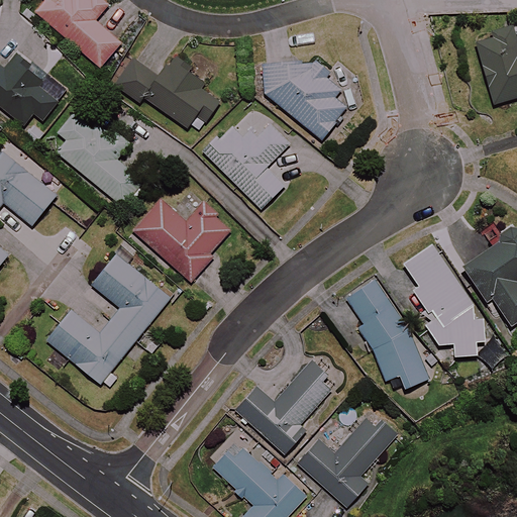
[(45,0),(47,1),(36,14),(102,68),(122,43),(95,22),(110,4),(105,0),(45,0)]
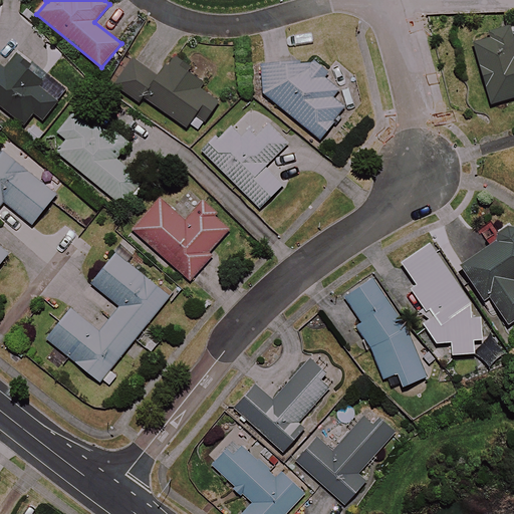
[(513,30),(474,42),(492,105),(513,98),(513,30)]
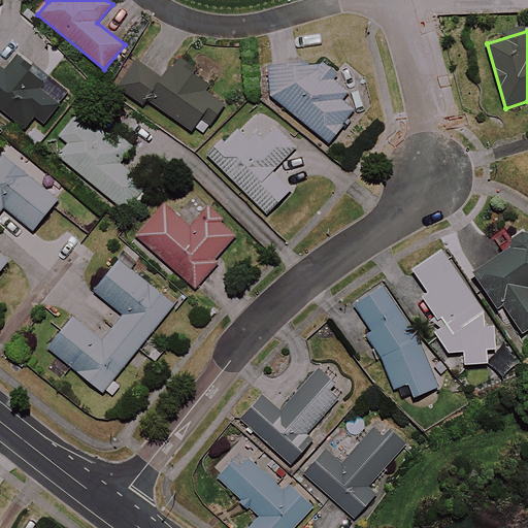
[(5,71),(0,67),(0,108),(27,130),(36,118),(44,124),(59,106),(38,90),(44,83),(28,70),(31,66),(18,56),(5,71)]
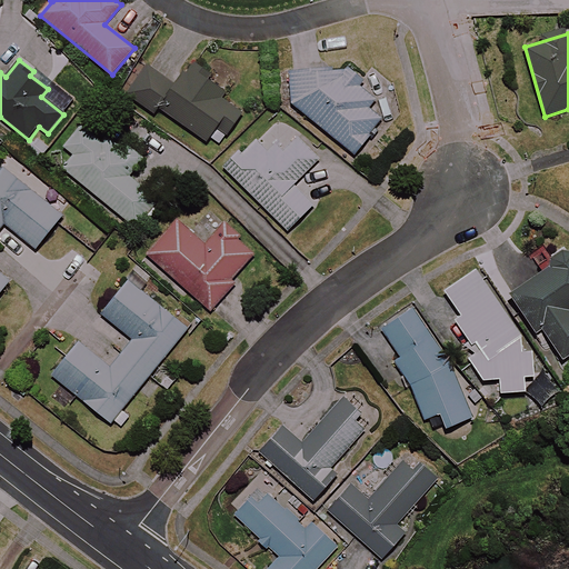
[(230,87),(191,60),(175,86),(146,67),(127,95),(155,115),(159,109),(207,142),(217,128),(229,137),(243,113),(222,99),(230,87)]
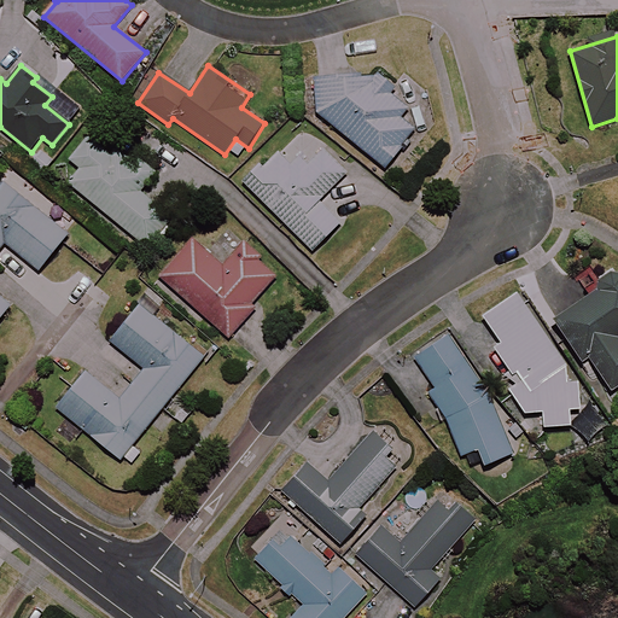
[(409,101),(380,71),(369,79),(318,76),(318,112),(386,169),(418,130),(400,115),(409,101)]
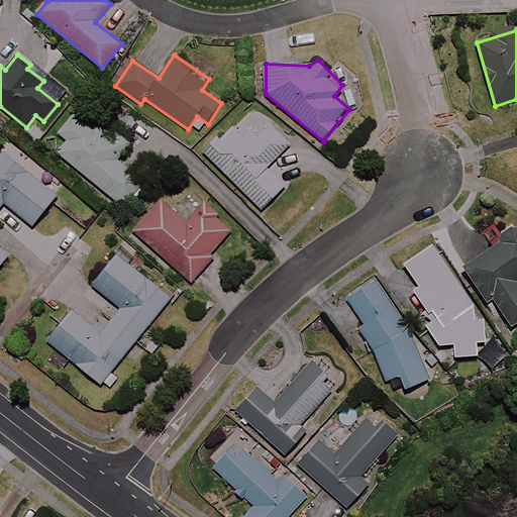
[(290,145),(253,109),(207,156),(262,210),(286,186),(268,168),(290,145)]
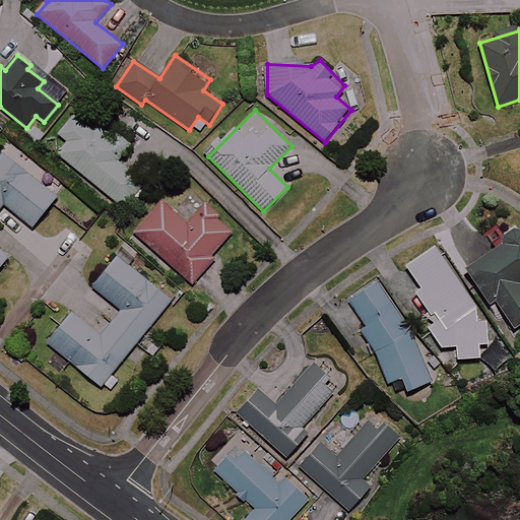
[(124,168),(139,149),(117,131),(111,138),(77,111),(59,134),(68,142),(58,155),(124,208),(143,183),(124,168)]
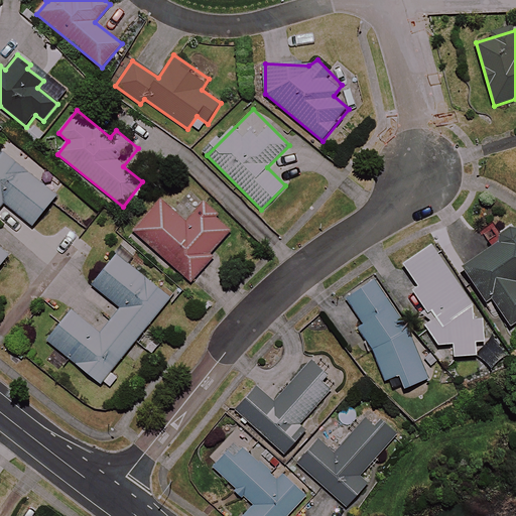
[(58,194),(6,152),(0,158),(0,268),(10,256),(0,247),(0,209),(5,203),(33,226),(58,194)]
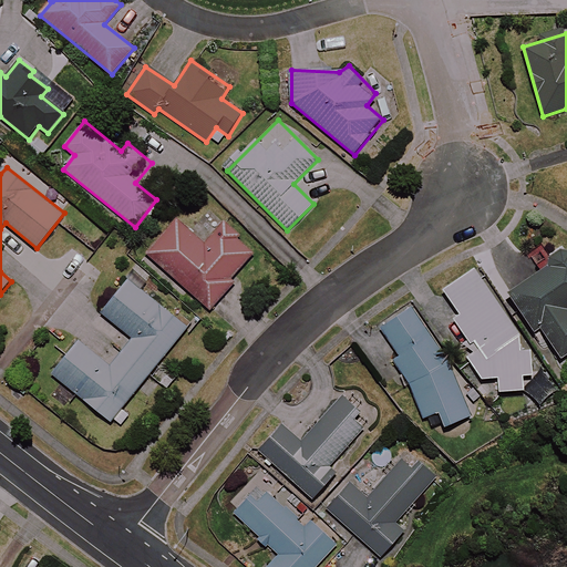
[(207,246),(177,220),(148,255),(212,309),(259,254),(225,225),(207,246)]
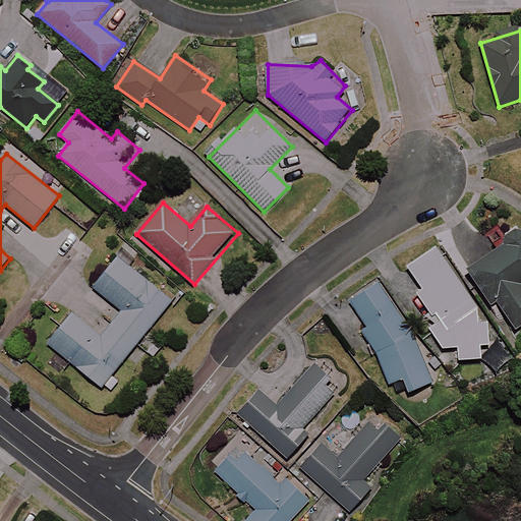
[(520,283),(520,231),(467,271),(491,304),(496,301),(515,329),(520,325),(520,284),(520,283)]
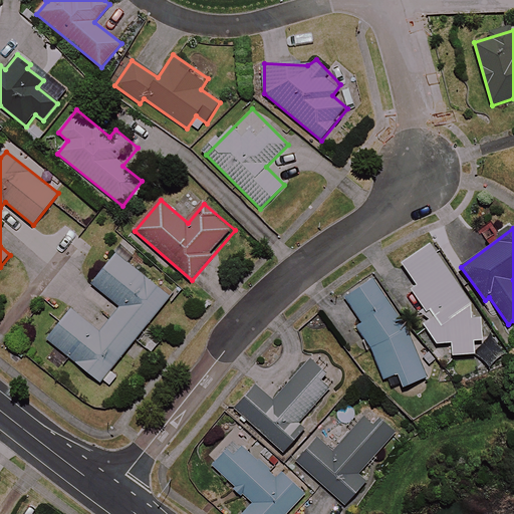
[(475,343),(486,341),(484,322),(431,244),(402,263),(417,286),(411,289),(431,318),(423,323),(437,345),(452,343),(453,357),(475,354),(475,343)]
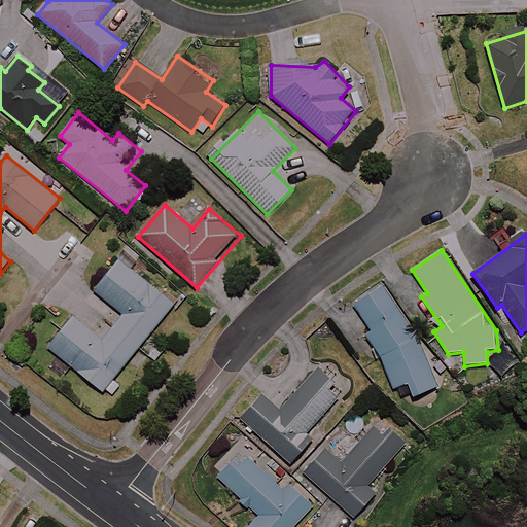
[(174,305),(120,260),(96,291),(125,315),(104,342),(74,318),(49,349),(104,392),(174,305)]
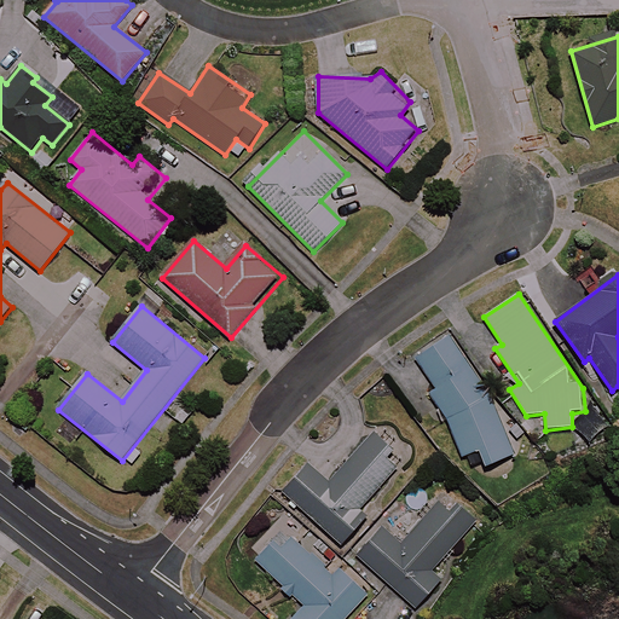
[(518,450),(453,339),(418,359),(435,388),(429,393),(466,456),(478,450),(487,468),(518,450)]
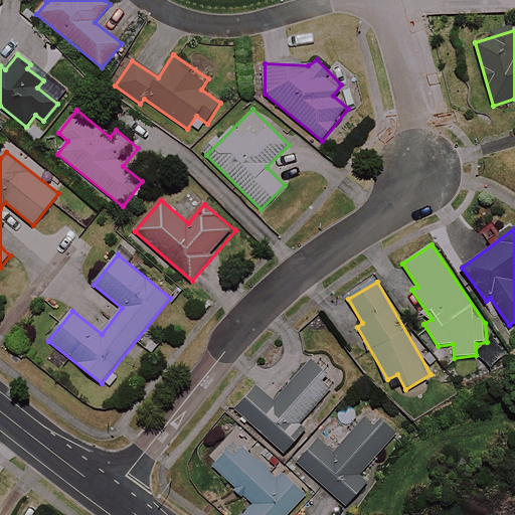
[(336,383),(311,360),(273,401),(258,388),(237,410),(285,455),(306,432),(298,424),(336,383)]
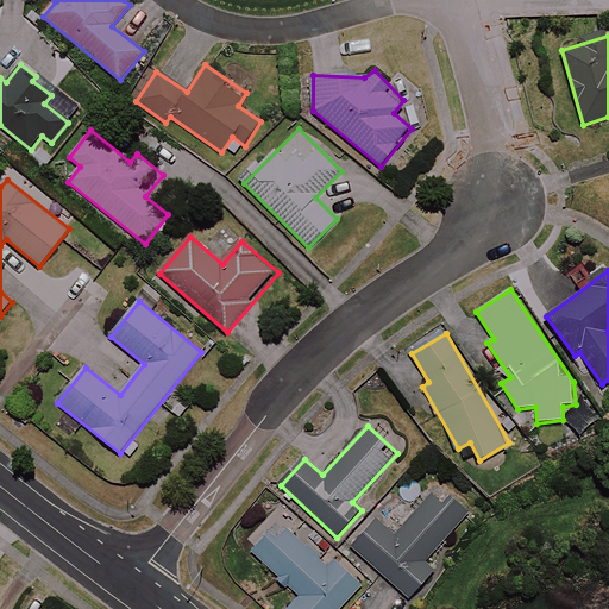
[(464,516),(437,491),(396,537),(377,520),(352,547),(409,598),(437,567),(427,559),(464,516)]
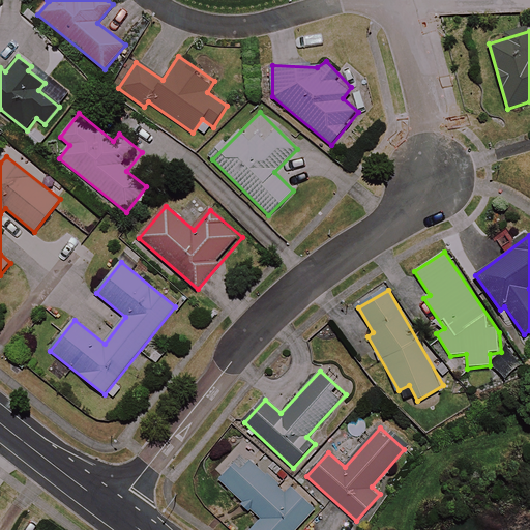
[(283,491),(245,455),(222,481),(261,520),(251,529),(296,529),(318,508),(291,482),(283,491)]
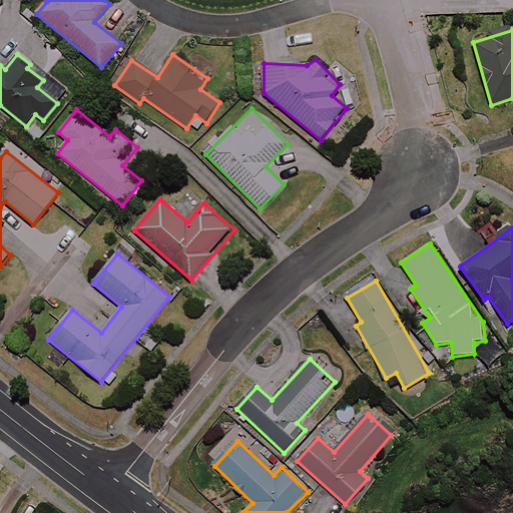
All buildings are outlined.
